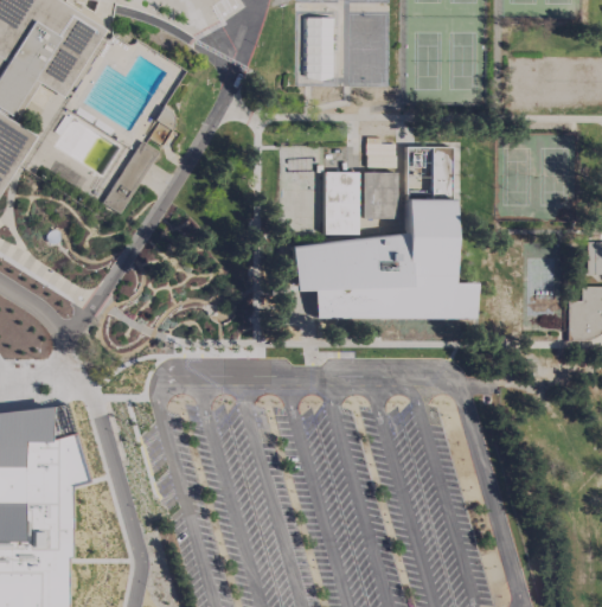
[(18,123),(43,83),(65,97),(108,30),(62,0),(0,0),(0,193),(37,135),(18,123)]
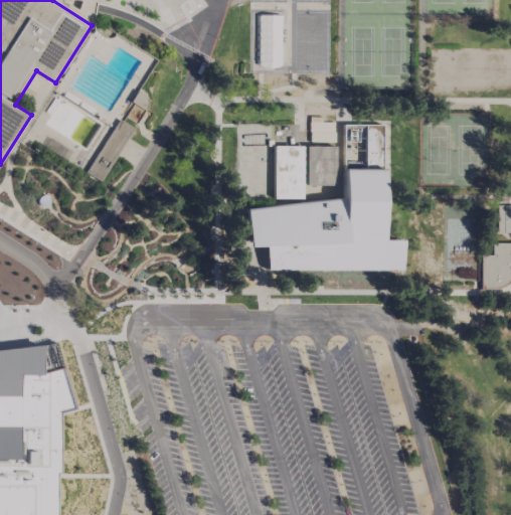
[(261,14),(285,15),(284,64),(272,67),(260,64),(261,14)]
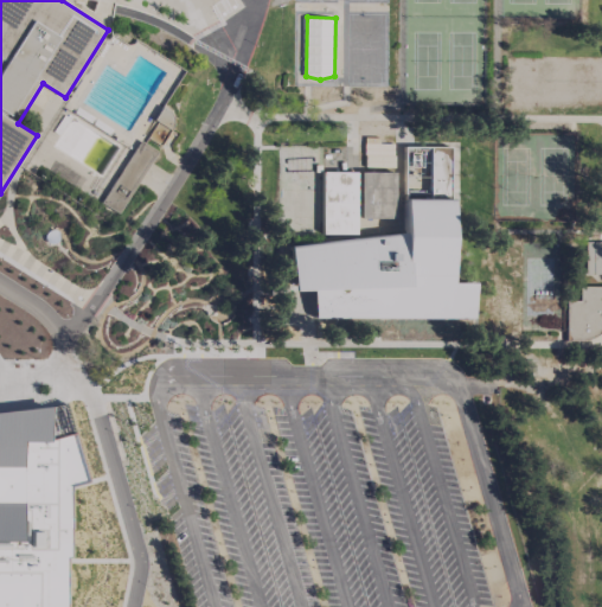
[(383,138),(369,138),(369,166),(397,167),(397,152),(394,152),(395,145),(383,144),(383,138)]
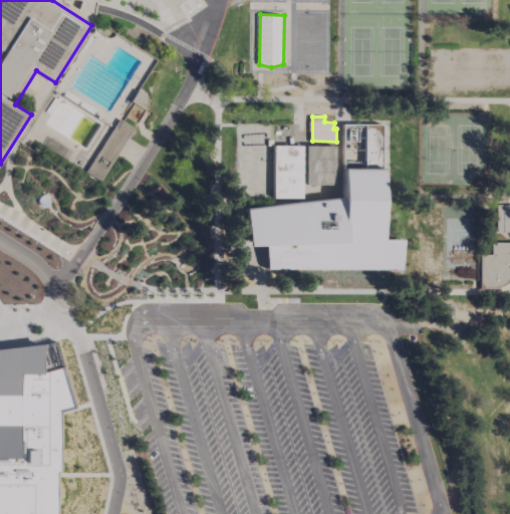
[(121,119),(136,129),(102,182),(88,173),(121,119)]
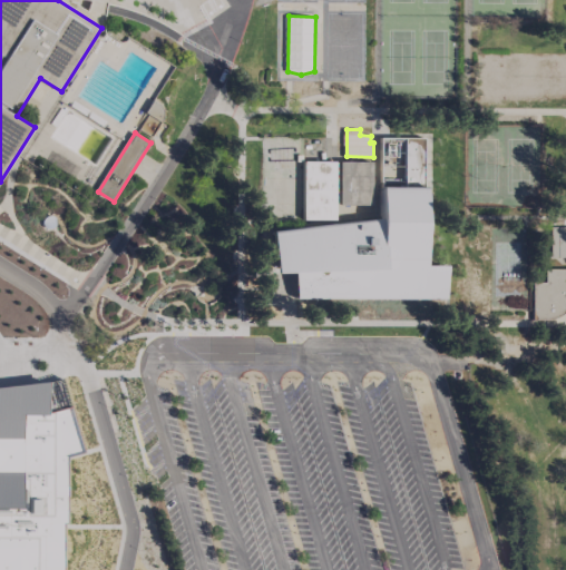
[(338,161),(305,161),(305,219),(338,219),(338,161)]
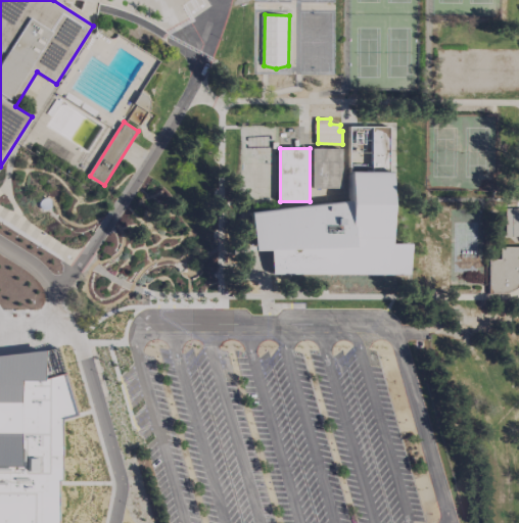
[(253,214),(253,248),(265,248),(276,248),(276,273),(391,274),(391,241),(392,173),(352,173),(352,202),(348,202),(253,214)]
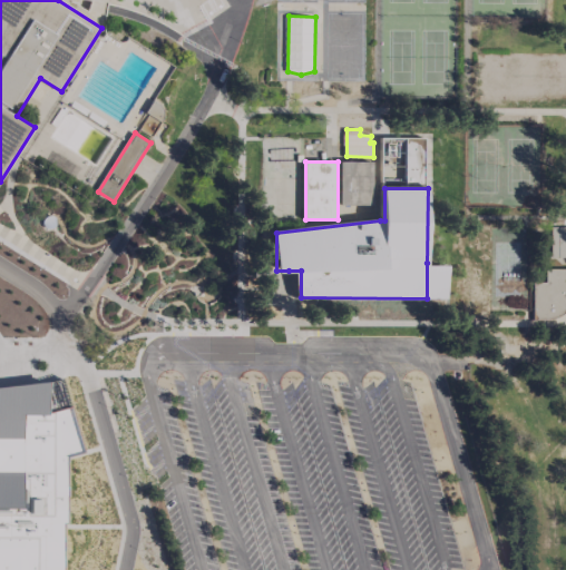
[(565,226),(553,227),(554,258),(565,257),(565,226)]
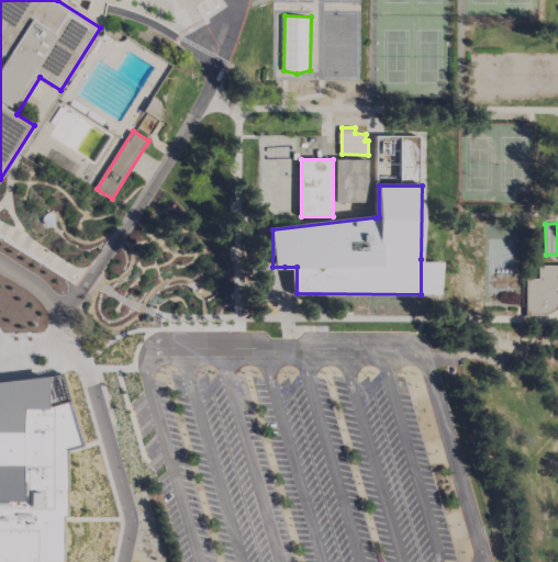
[(557,265),(539,265),(539,277),(528,277),(528,313),(557,313),(557,265)]
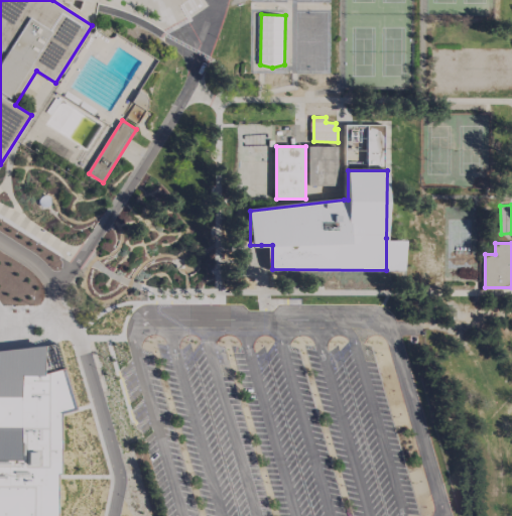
[(0,515),(60,515),(65,411),(79,406),(57,341),(45,345),(0,350),(0,515)]
